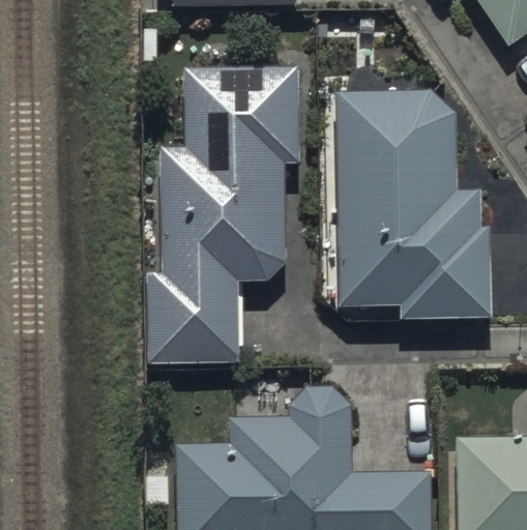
[(526,0),(473,0),(508,50),(526,36),(526,0)]
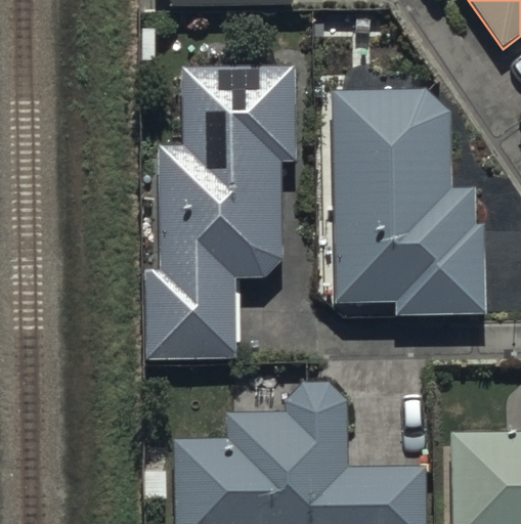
[(294,67),(179,69),(179,145),(157,145),(157,269),(141,269),(141,359),(234,359),(235,278),(262,278),(281,260),(280,161),(295,161),(294,67)]
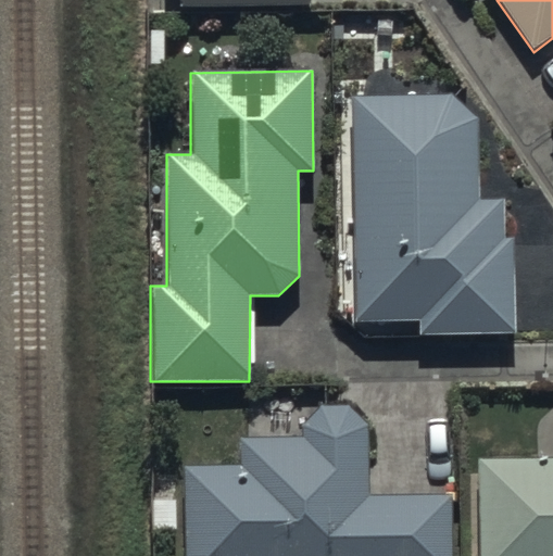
[(351,93),(353,321),(420,318),(420,335),(513,335),(512,238),(503,238),(503,199),(479,199),(479,118),(450,92),(351,93)]
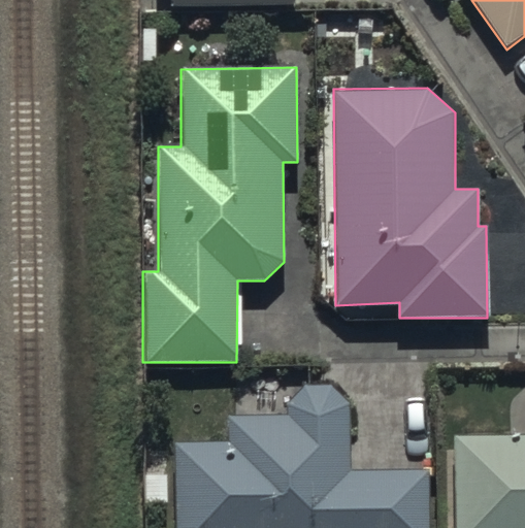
[(228,444),(174,446),(175,527),(428,527),(428,471),(350,472),(349,404),(330,384),(303,385),(285,408),(286,416),(227,419),(228,444)]
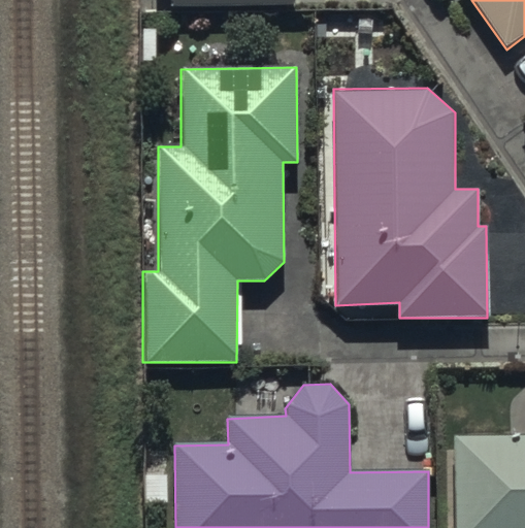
[(524,527),(524,432),(457,433),(456,527),(524,527)]
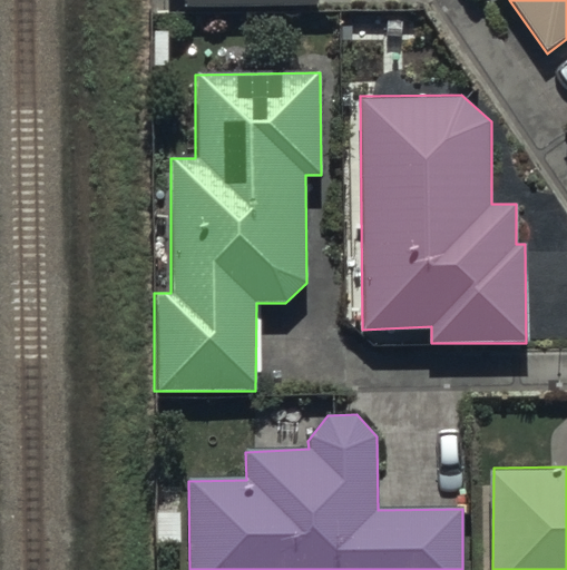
All buildings are outlined.
